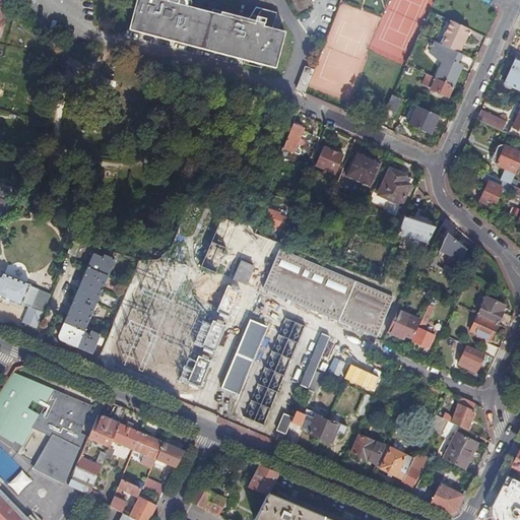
[(136,0),(128,33),(174,45),(275,71),(284,35),(272,31),(276,15),(261,11),(256,19),(254,26),(190,10),(191,8),(191,5),(190,1),(189,0),(136,0)]
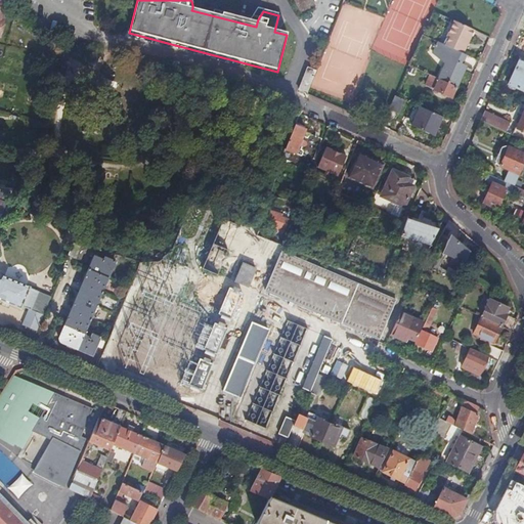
[(312,0),(294,0),(303,15),(317,6),(312,0)]
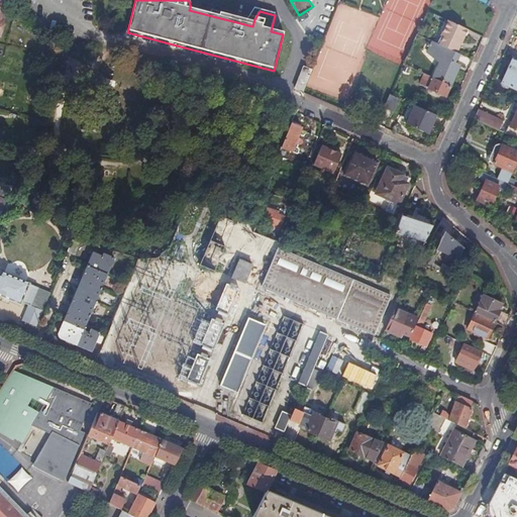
[(468,30),(447,21),(440,36),(442,38),(439,45),(456,54),(459,47),(458,44),(459,41),(462,42),(468,30)]
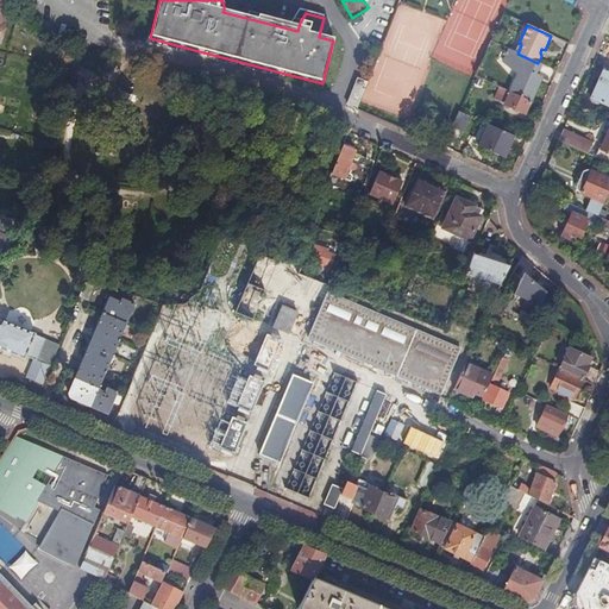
[(538,63),(518,54),(509,49),(508,54),(504,52),(503,56),(507,57),(504,61),(520,74),(516,81),(515,80),(510,93),(531,102),(541,77),(537,76),(541,64),(538,63)]
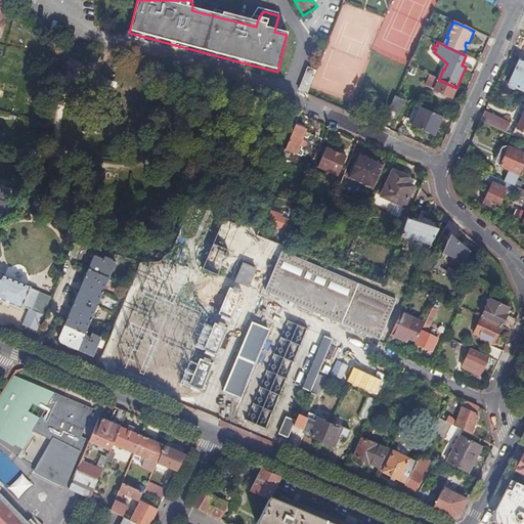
[(523,63),(519,61),(508,86),(523,92),(523,63)]
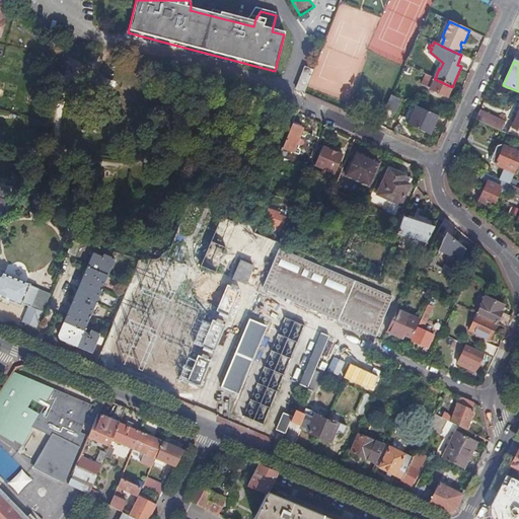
[(304,92),(313,70),(305,67),(296,89),(304,92)]
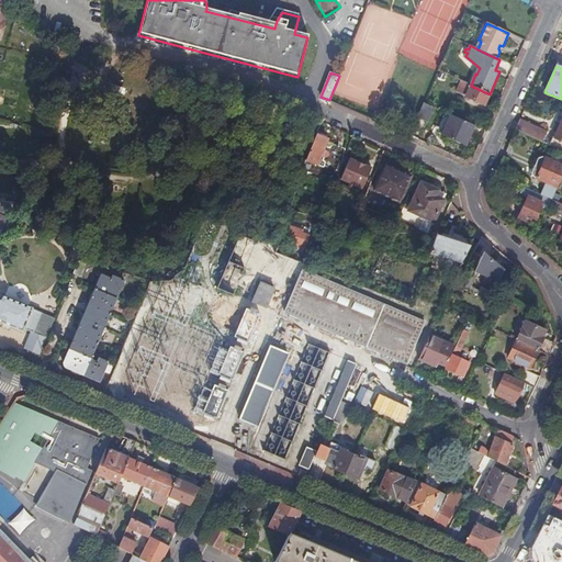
[(490,94),(471,86),(461,81),(457,93),(484,107),(490,94)]
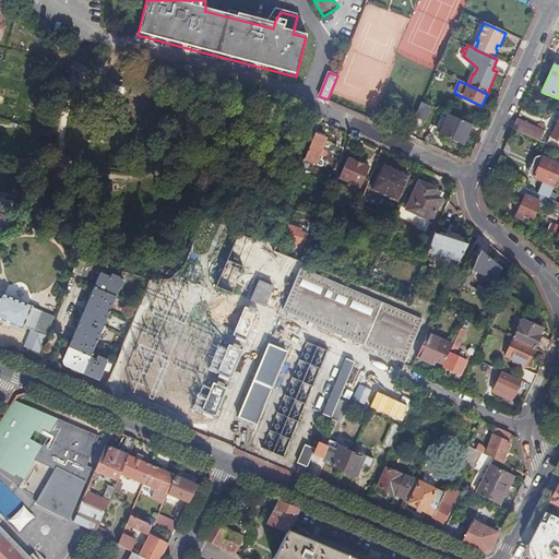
[(431,107),(424,104),(418,117),(425,120),(431,107)]
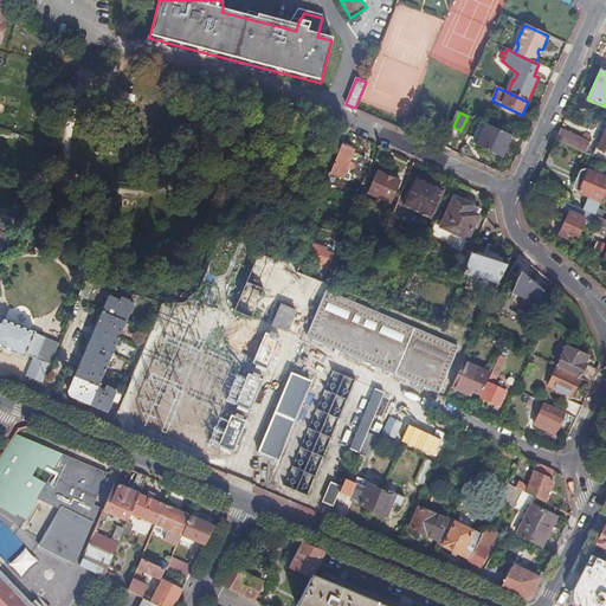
[(508,148),(513,137),(489,126),(484,137),(508,148)]
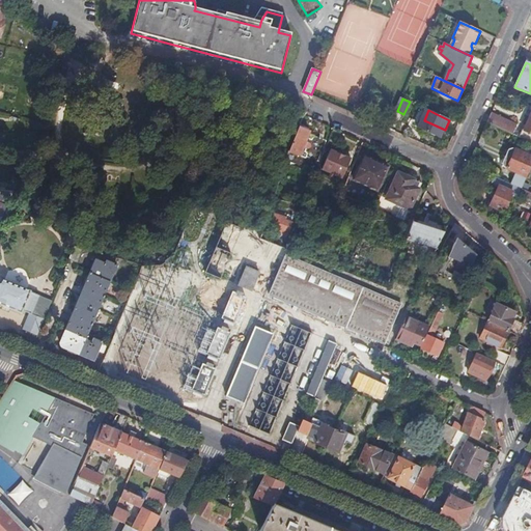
[(491,114),(486,123),(511,135),(516,124),(491,114)]
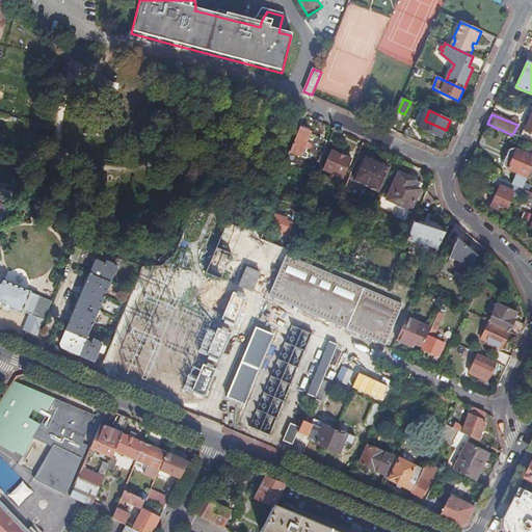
[(531,115),(530,120),(528,125),(525,132),(523,131),(520,138),(531,143),(531,115)]
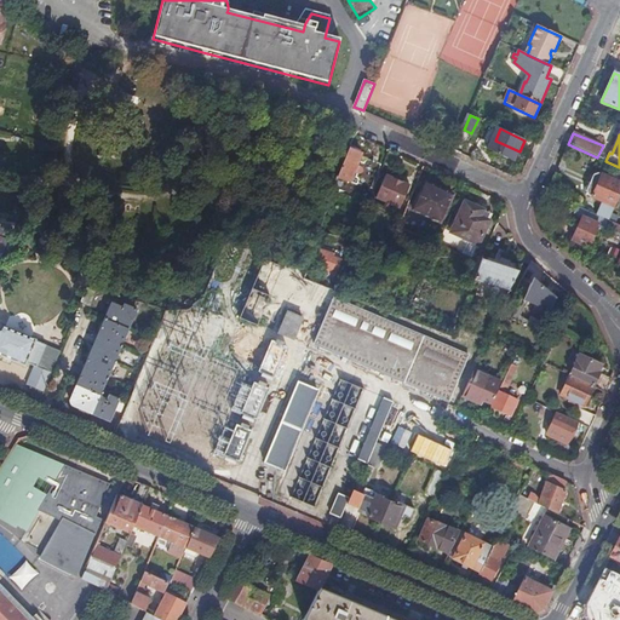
[(361,154),(349,149),(336,181),(349,185),(354,172),(356,173),(355,177),(359,181),(357,184),(373,190),(379,174),(377,173),(380,166),(369,161),(366,161),(365,164),(359,161),(361,154)]
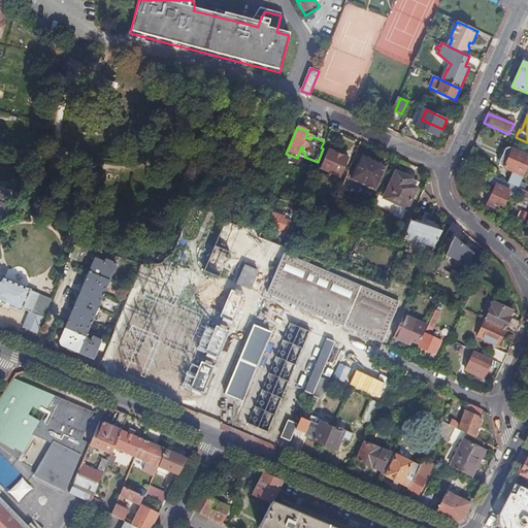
[(337,131),(330,128),(325,141),(332,144),(337,131)]
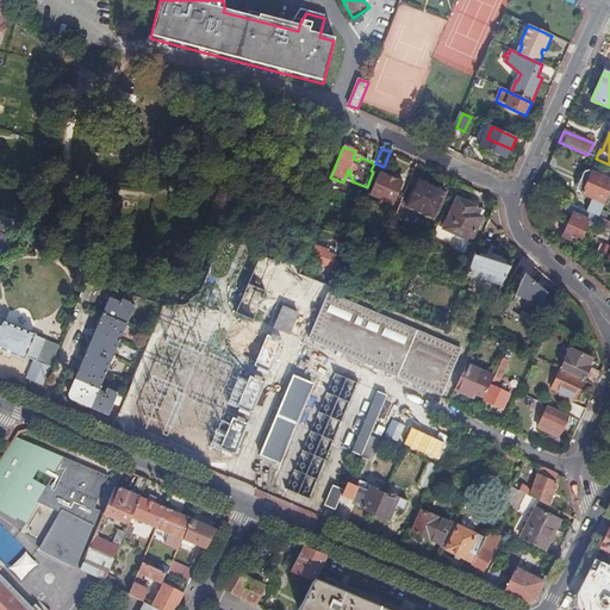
[(586,212),(599,218),(609,192),(609,168),(605,179),(592,174),(583,195),(592,200),(586,212)]
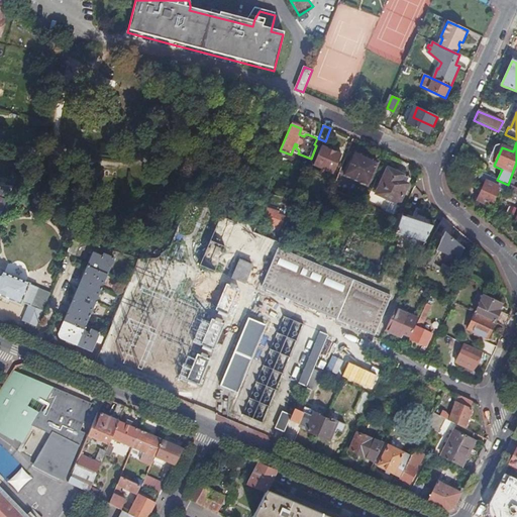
[(491,164),(494,166),(502,147),(499,145),(495,146),(489,161),(491,164)]
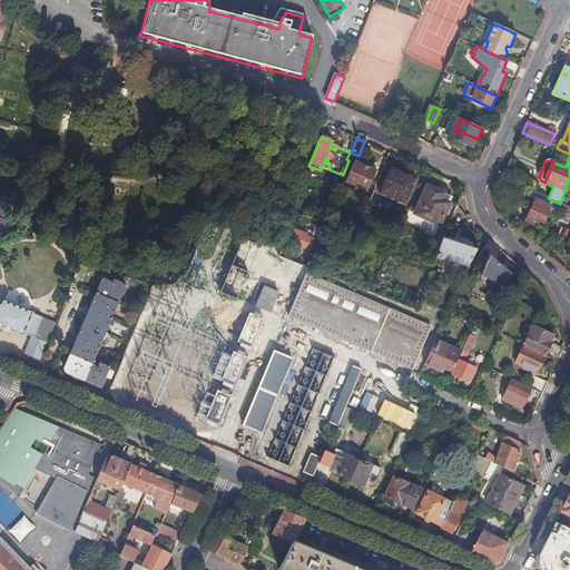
[(355,163),(346,180),(349,182),(347,184),(366,193),(376,172),(355,163)]
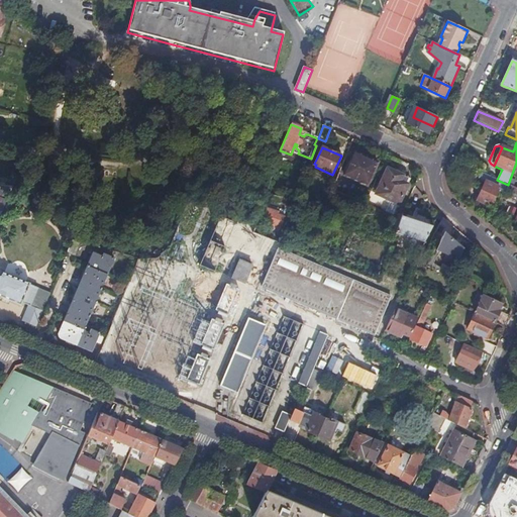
[(379,164),(354,152),(345,176),(368,186),(379,164)]
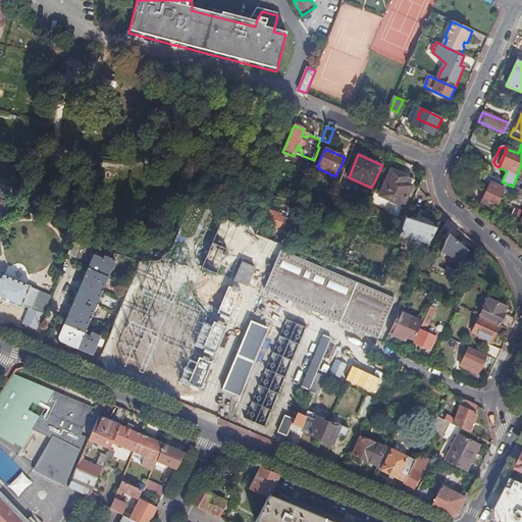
[(408,177),(392,170),(380,196),(404,207),(412,187),(405,184),(408,177)]
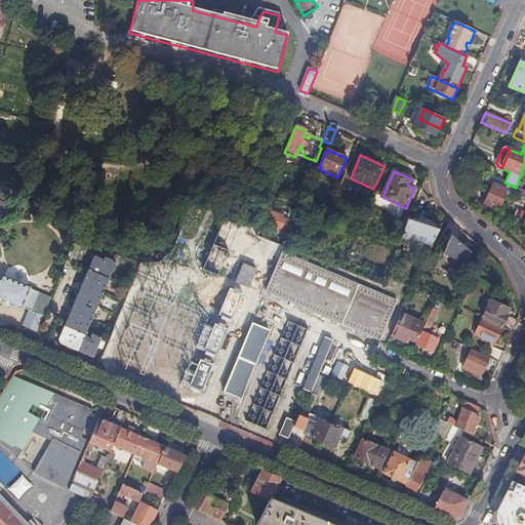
[(507,192),(513,194),(516,188),(505,183),(488,175),(485,182),(493,185),(484,204),(497,210),(507,192)]
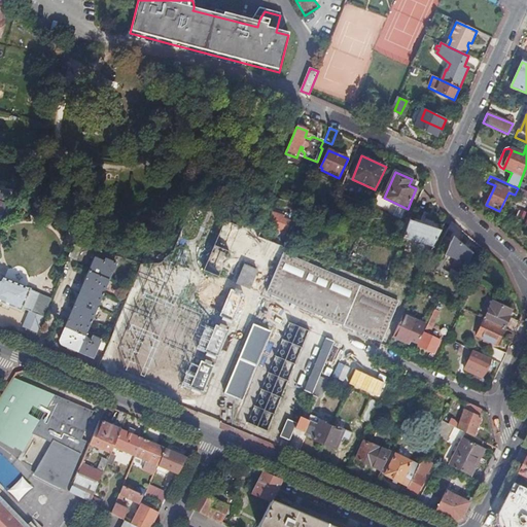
[(267,211),(264,222),(275,225),(274,227),(286,232),(289,221),(282,219),(283,216),(267,211)]
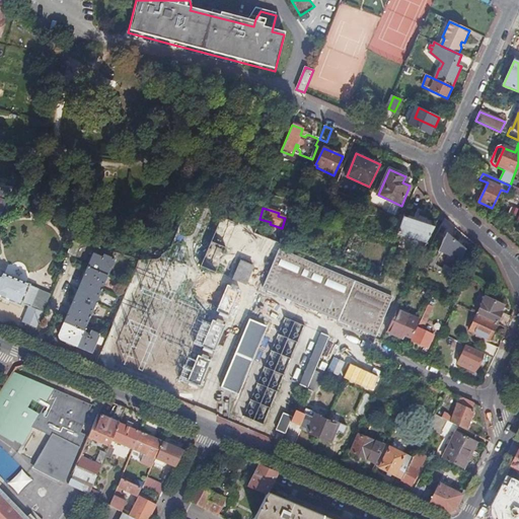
[(480,217),(486,222),(490,217),(486,212),(480,217)]
